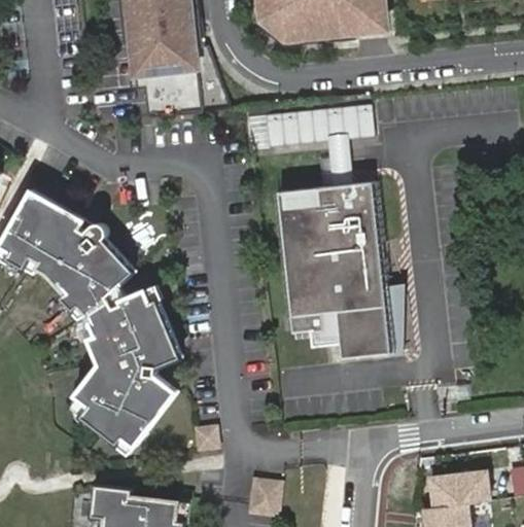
[(193,0),(125,0),(134,77),(201,70),(193,0)]
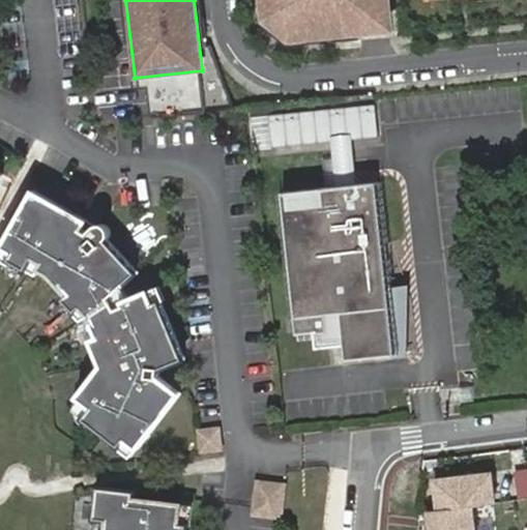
[(259,0),(261,20),(287,41),(394,32),(390,0),(259,0)]
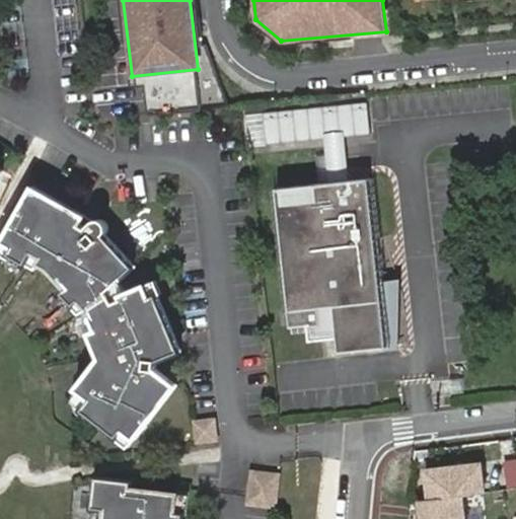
[(364,102),(263,114),(266,143),(323,137),(328,187),(347,184),(342,136),(367,133),(364,102)]
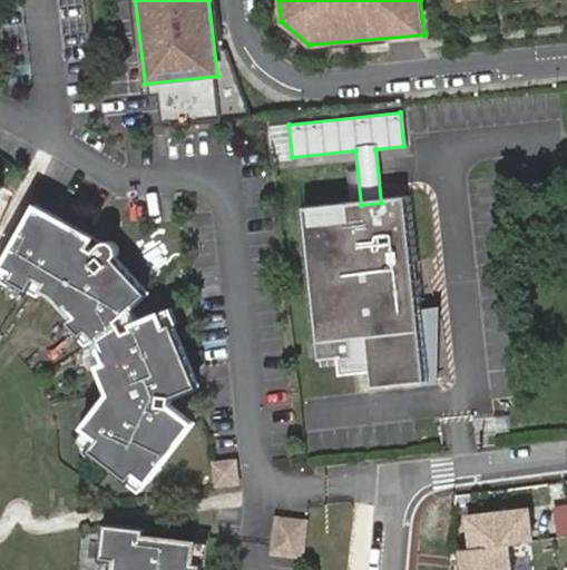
[(416,316),(408,255),(401,199),(381,203),(361,205),(297,212),(315,361),(351,356),(349,341),(361,340),(368,389),(423,382),(416,316)]
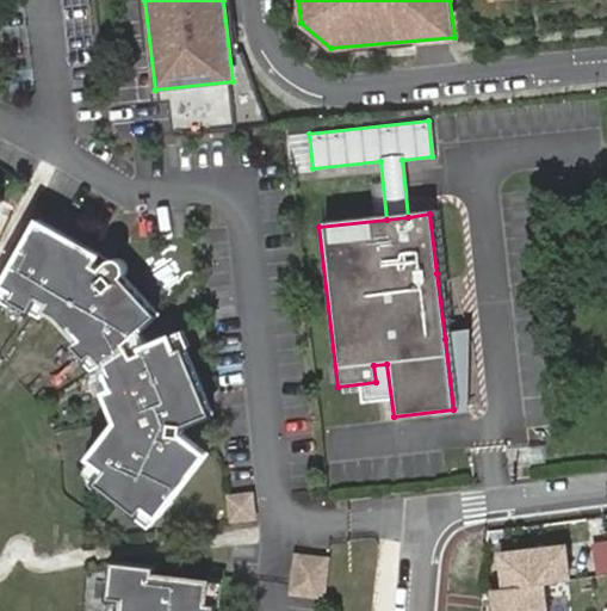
[(38,222),(5,281),(14,285),(6,302),(25,310),(33,291),(53,300),(49,308),(59,314),(82,340),(78,345),(93,362),(98,357),(104,362),(117,392),(110,394),(119,424),(92,458),(112,473),(103,485),(137,511),(143,504),(156,514),(203,456),(184,440),(178,421),(206,413),(179,352),(174,353),(168,339),(144,349),(148,356),(134,360),(124,345),(156,316),(122,277),(124,273),(124,270),(124,267),(123,264),(122,261),(119,259),(116,258),(113,257),(110,258),(107,259),(105,260),(101,266),(100,269),(91,264),(95,255),(38,222)]
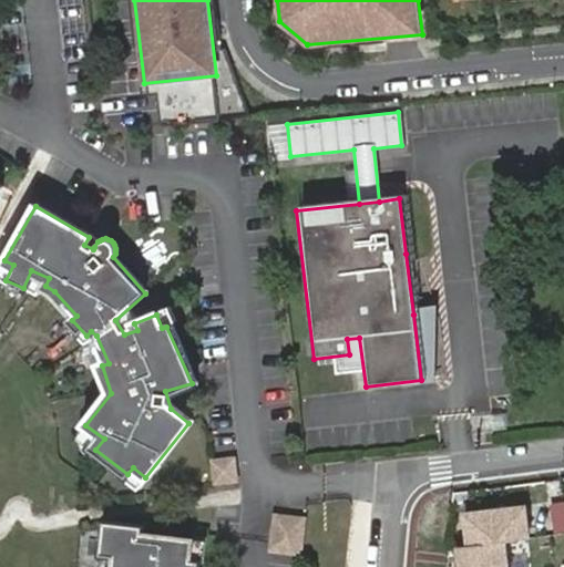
[(232,459),(211,461),(214,484),(235,481),(232,459)]
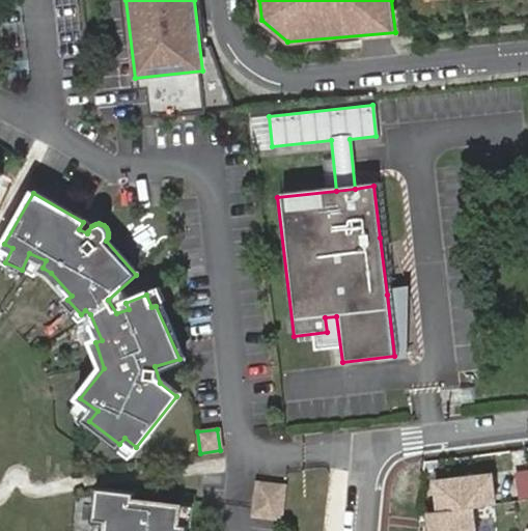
[(491,471),(433,479),(437,510),(425,512),(427,530),(473,530),(470,506),(495,503),(491,471)]
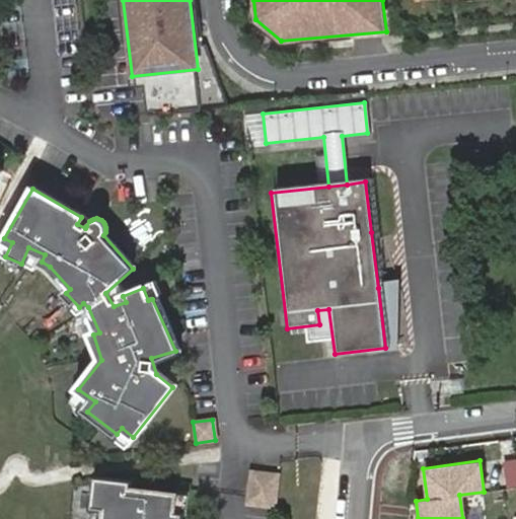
[(277,474),(249,471),(245,504),(274,507),(277,474)]
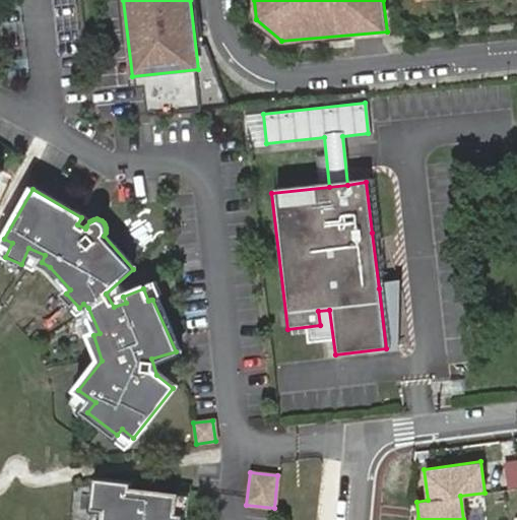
[(125,488),(98,485),(94,507),(105,508),(103,519),(177,519),(178,518),(170,517),(173,498),(124,493),(125,488)]
